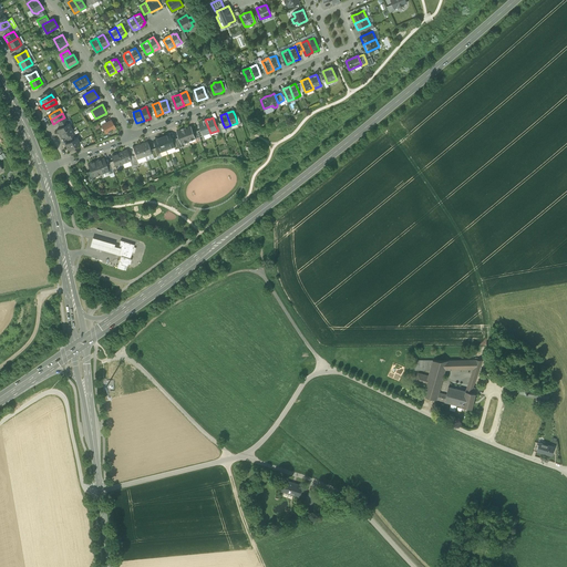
[(204,135),(210,133),(205,120),(203,121),(204,122),(198,123),(200,130),(203,135),(204,135)]
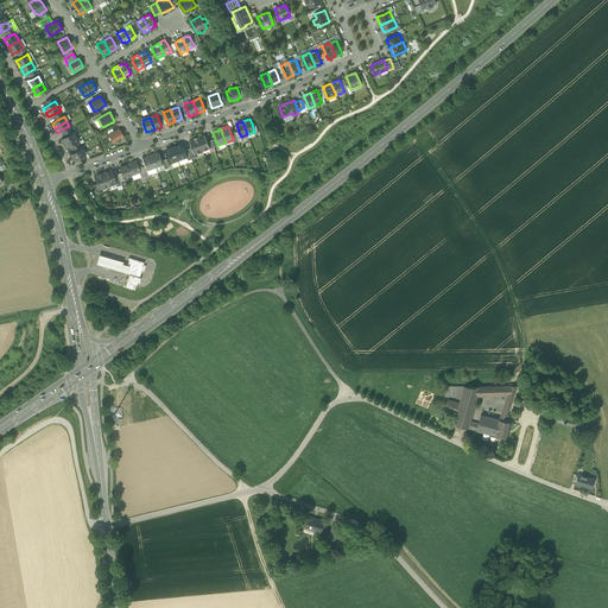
[(109,135),(113,143),(124,137),(119,130),(109,135)]
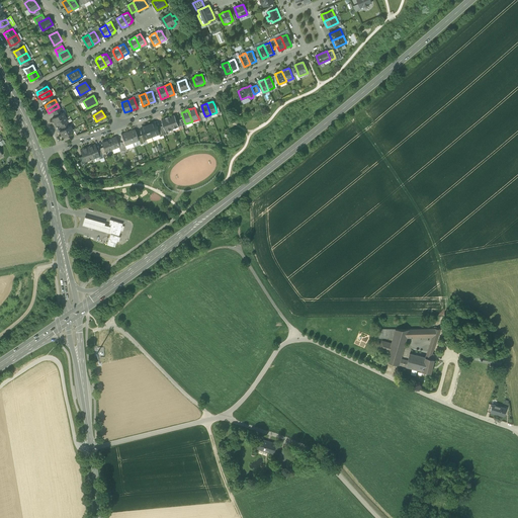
[(52,118),(54,122),(65,116),(62,112),(56,116),(52,118)]
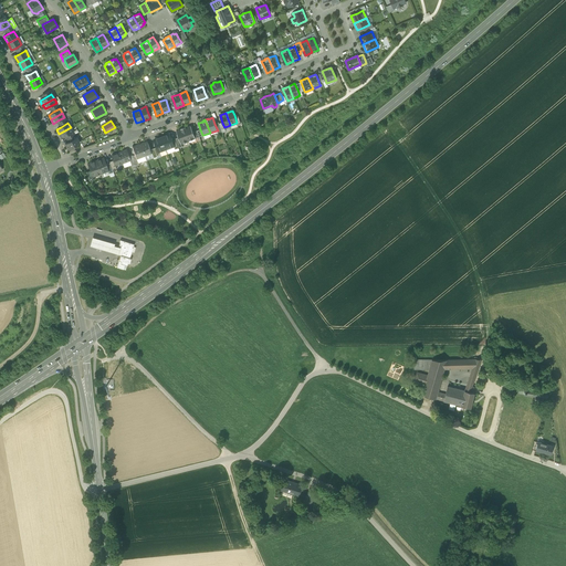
[(186,126),(184,127),(188,140),(196,138),(194,132),(191,126),(186,127),(186,126)]
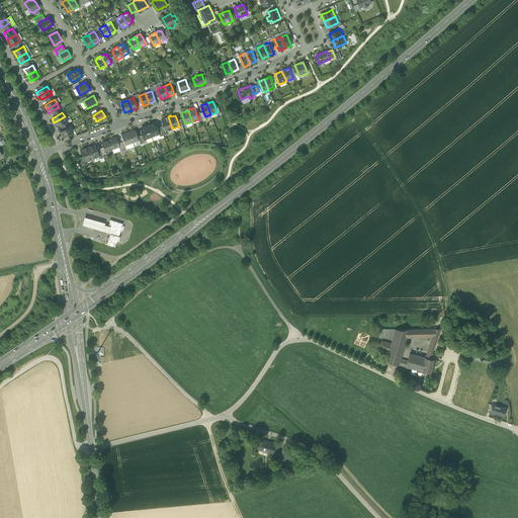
[(67,120),(65,116),(54,122),(57,126),(61,123),(67,120)]
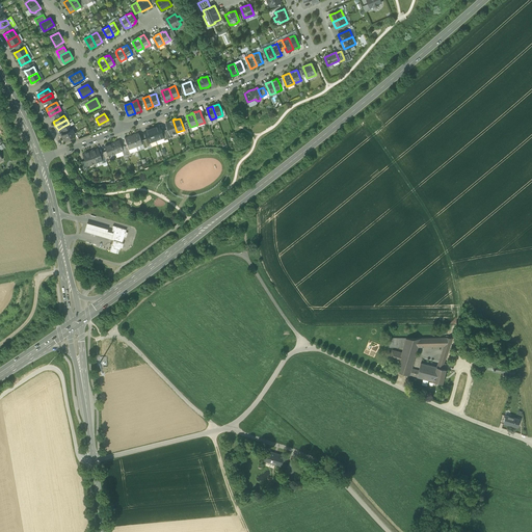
[(170,135),(177,132),(173,120),(170,121),(170,122),(166,124),(168,129),(170,135)]
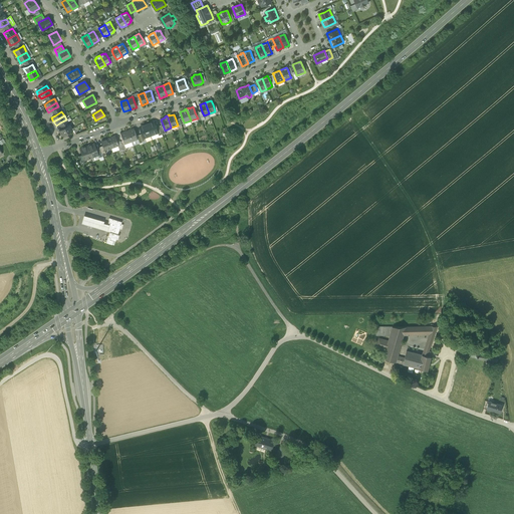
[(154,121),(147,123),(152,136),(158,133),(159,133),(157,129),(154,121)]
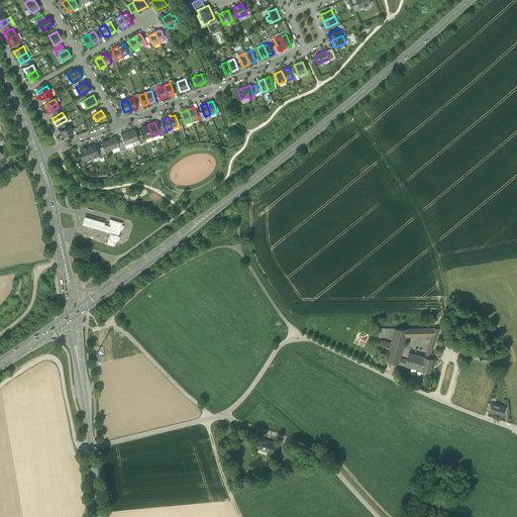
[(145,138),(152,136),(147,124),(141,127),(143,134),(145,138)]
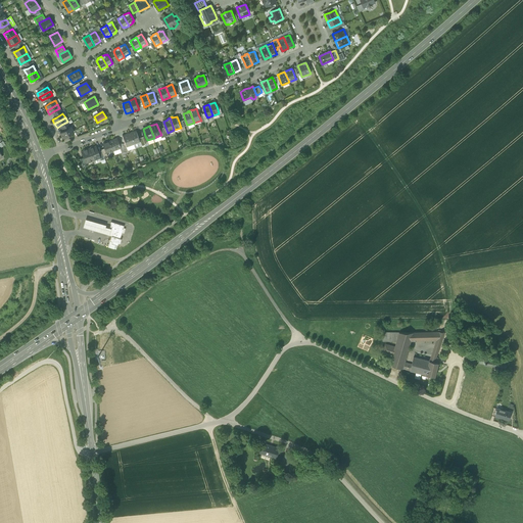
[(74,132),(70,127),(64,131),(60,133),(63,138),(64,138),(73,134),(73,133),(72,133),(74,132)]
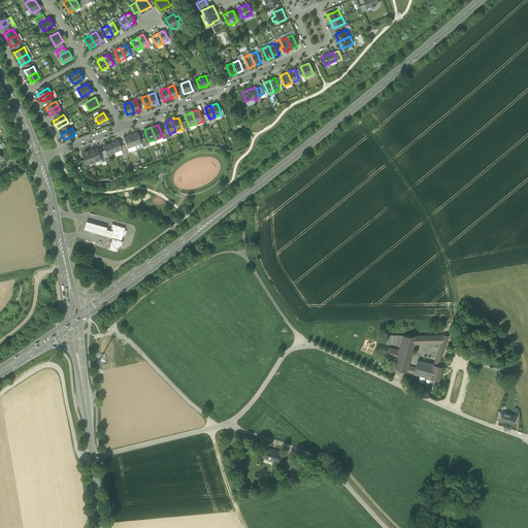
[(137,132),(131,135),(134,145),(141,142),(137,132)]
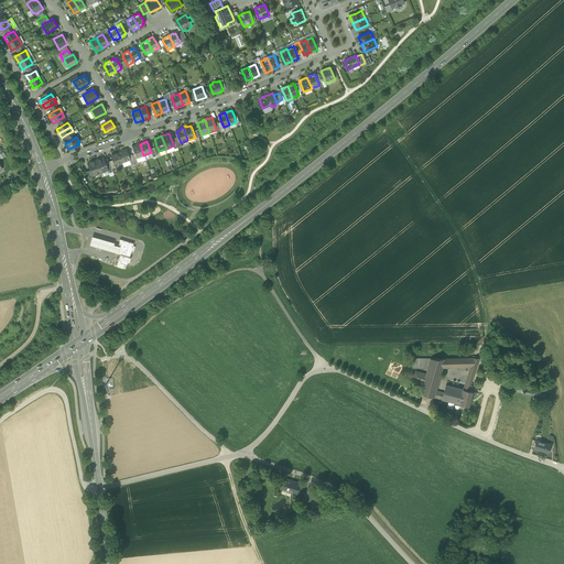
[(137,158),(143,155),(140,144),(132,147),(137,158)]
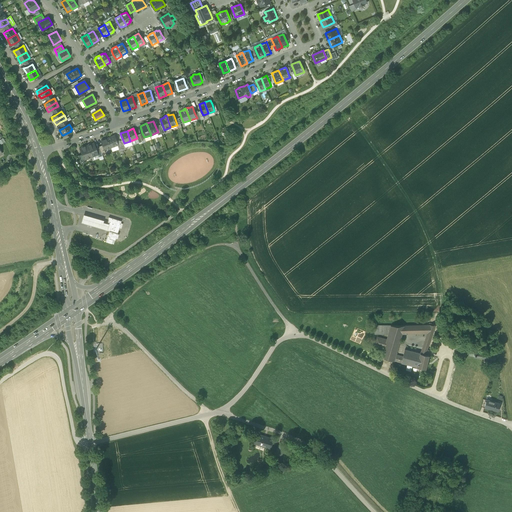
[(114,136),(107,138),(111,147),(117,145),(116,142),(116,141),(115,139),(114,136)]
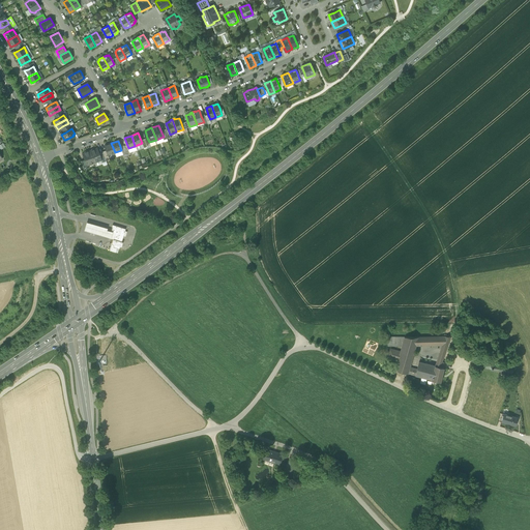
[(108,155),(115,152),(111,143),(105,146),(106,150),(108,155)]
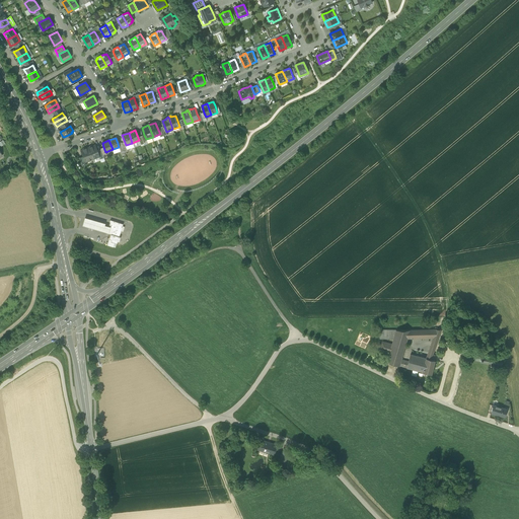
[(94,145),(88,148),(92,159),(98,157),(99,156),(97,151),(94,145)]
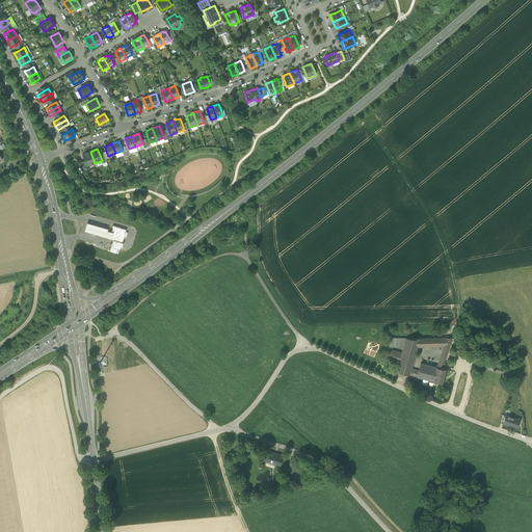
[(87,166),(95,163),(90,152),(82,155),(85,160),(87,166)]
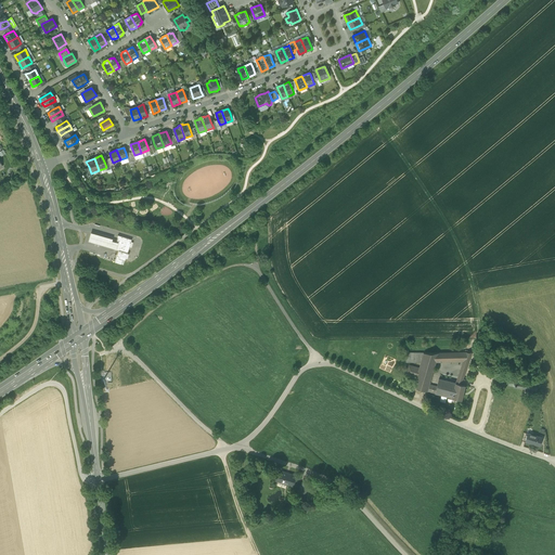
[(88,241),(116,249),(118,243),(112,241),(112,239),(91,233),(88,241)]
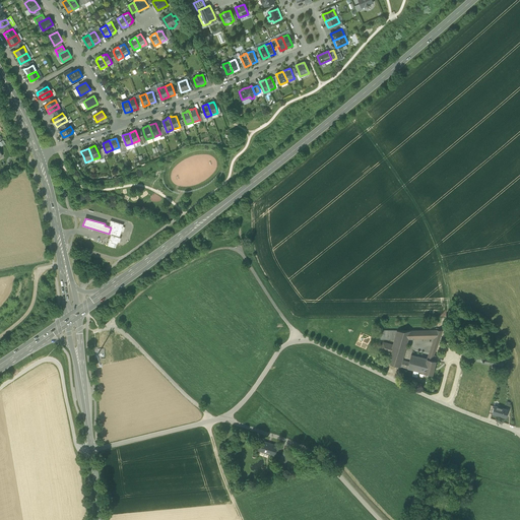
[(108,234),(111,235),(119,238),(123,224),(111,220),(108,234)]
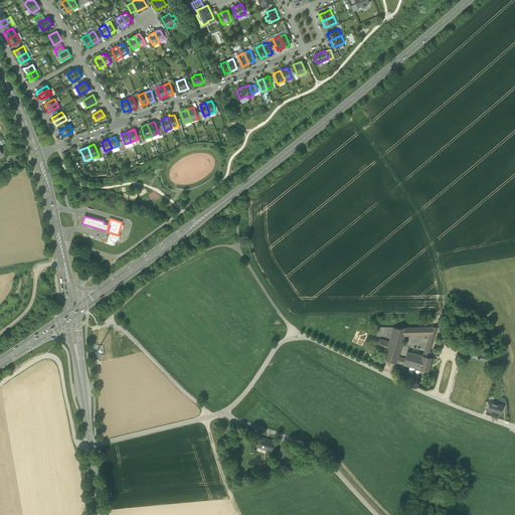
[(389,341),(388,345),(386,350),(384,359),(396,363),(398,357),(404,336),(430,335),(428,340),(434,341),(439,327),(438,327),(393,328),(378,327),(376,336),(390,336),(389,341)]
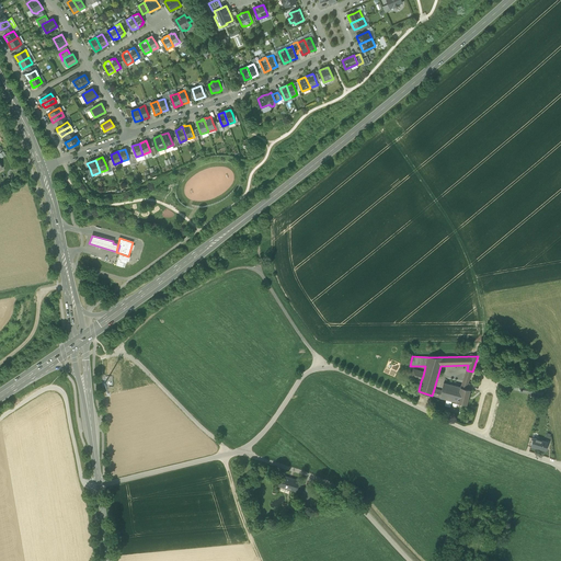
[(411,378),(421,381),(423,376),(414,374),(415,369),(413,369),(411,378)]
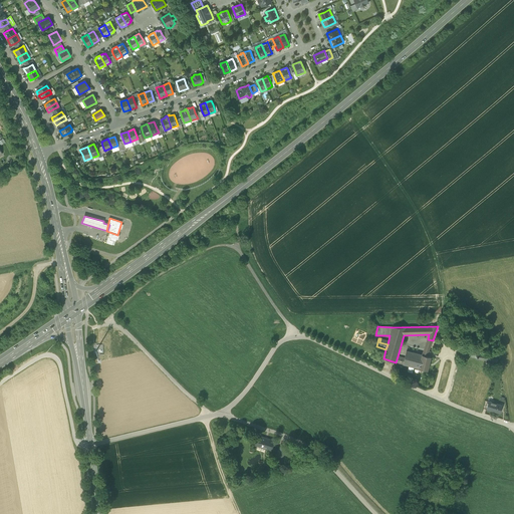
[(429,350),(431,344),(426,342),(422,354),(429,356),(431,351),(429,350)]
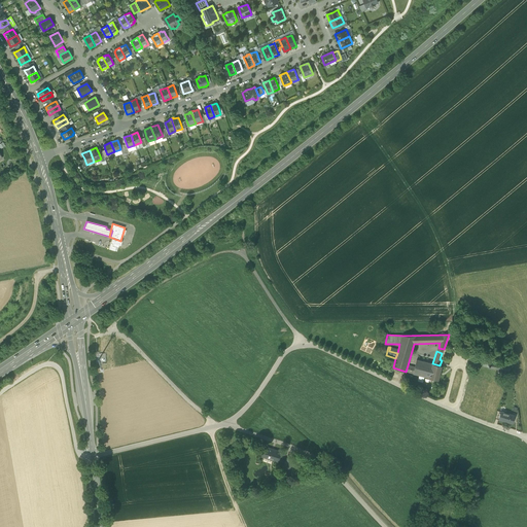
[(414,374),(438,380),(442,365),(440,365),(432,363),(417,359),(415,366),(414,374)]
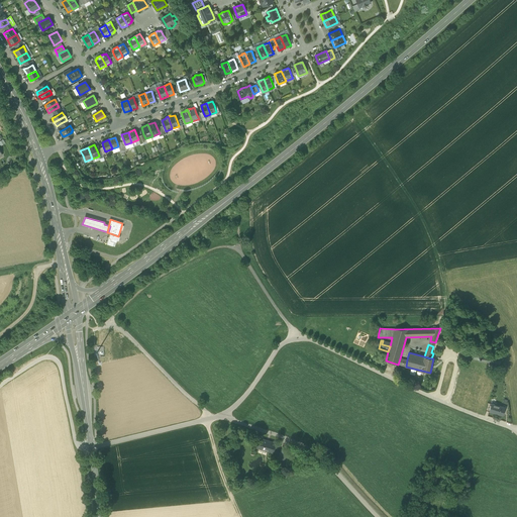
[(489,366),(494,367),(496,366),(496,363),(500,364),(501,357),(480,354),(479,360),(489,362),(489,366)]
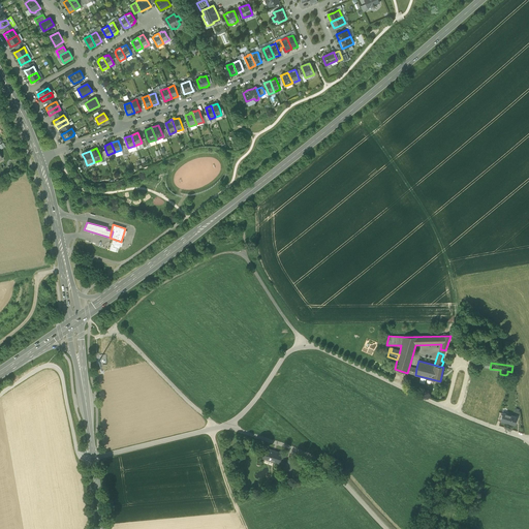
[(416,368),(409,367),(407,373),(415,375),(416,368)]
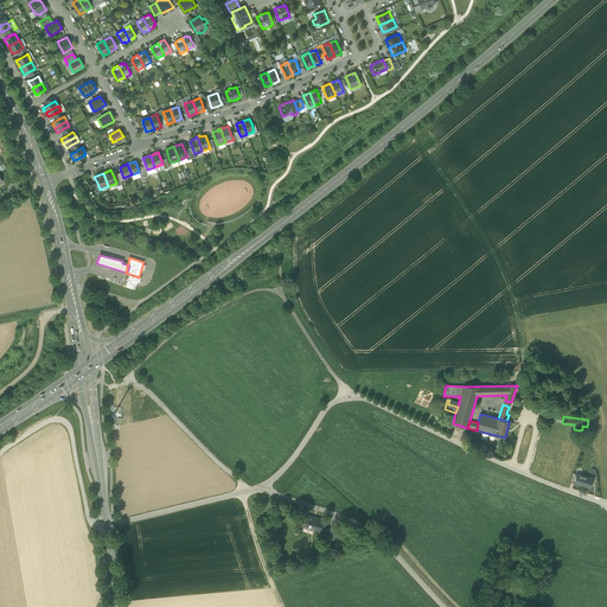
[(574,483),(590,487),(594,479),(577,473),(574,483)]
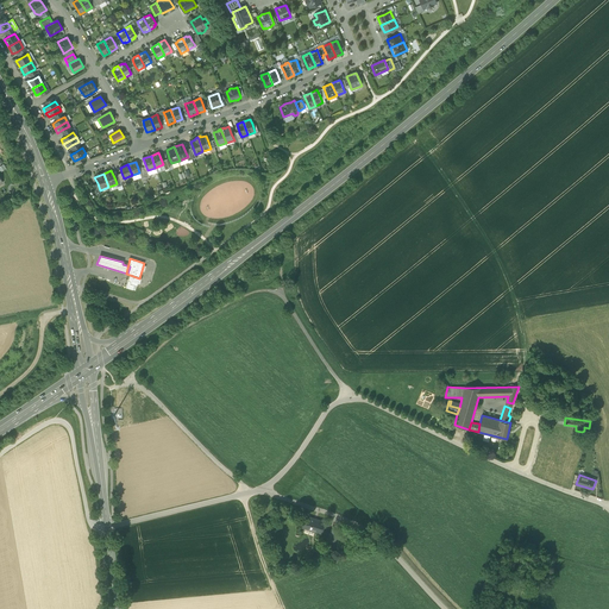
[(302,527),(321,533),(325,522),(316,520),(316,521),(307,518),(307,516),(306,516),(302,527)]
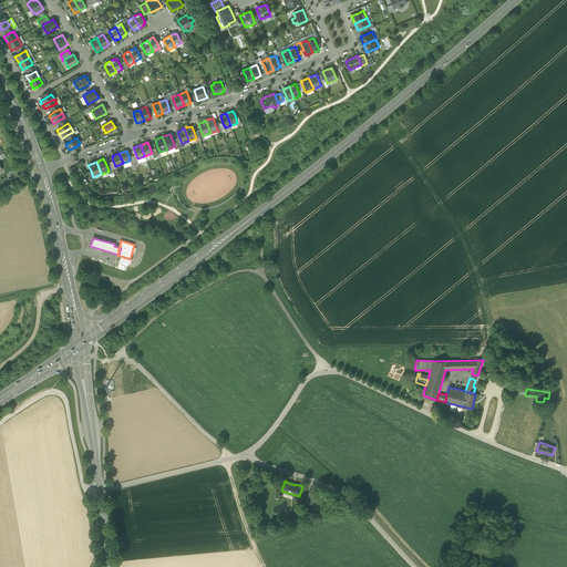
[(315,495),(308,493),(306,502),(312,504),(315,495)]
